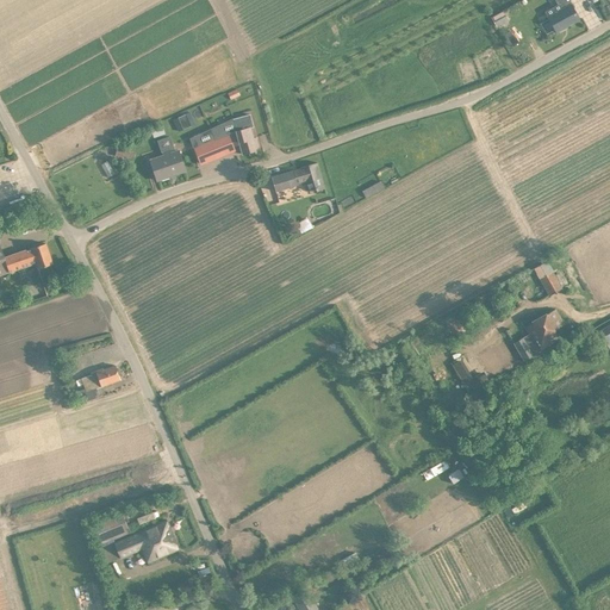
[(553,12),(546,16),(551,24),(555,31),(578,19),(573,11),(568,2),(566,0),(555,0),(558,4),(551,7),(553,12)]
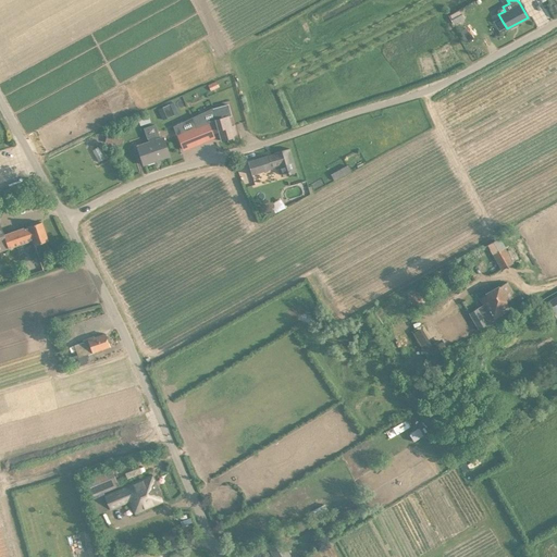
[(461,17),(457,9),(446,15),(450,24),(461,17)]
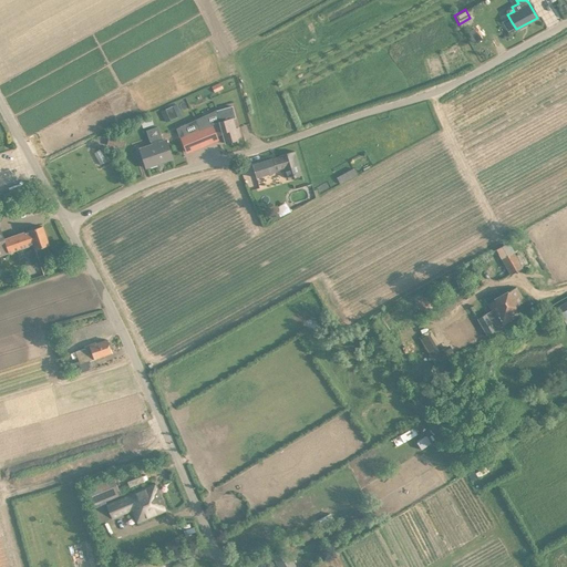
[(222,86),(218,81),(210,85),(213,91),(222,86)]
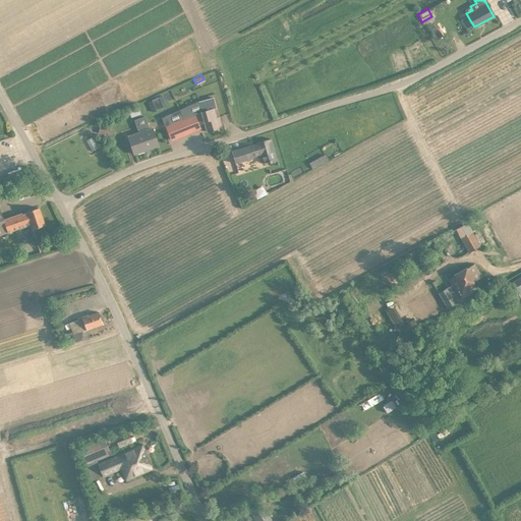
[(214,96),(222,94),(217,75),(209,77),(214,96)]
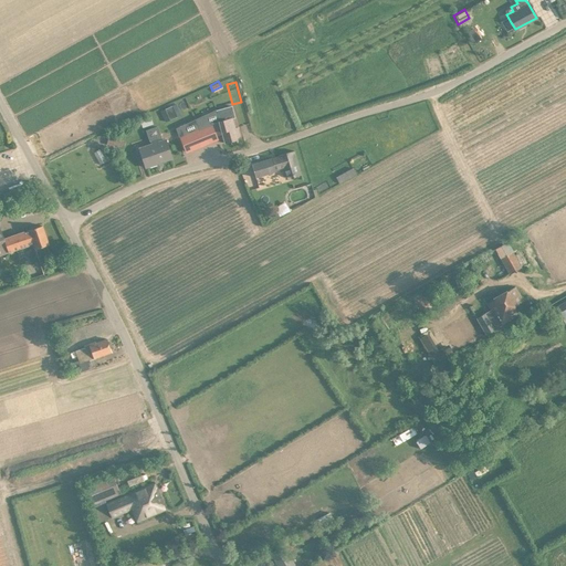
[(210,124),(215,134),(221,133),(223,143),(230,140),(230,143),(240,140),(237,127),(233,127),(231,118),(233,117),(231,105),(216,109),(218,121),(210,124)]
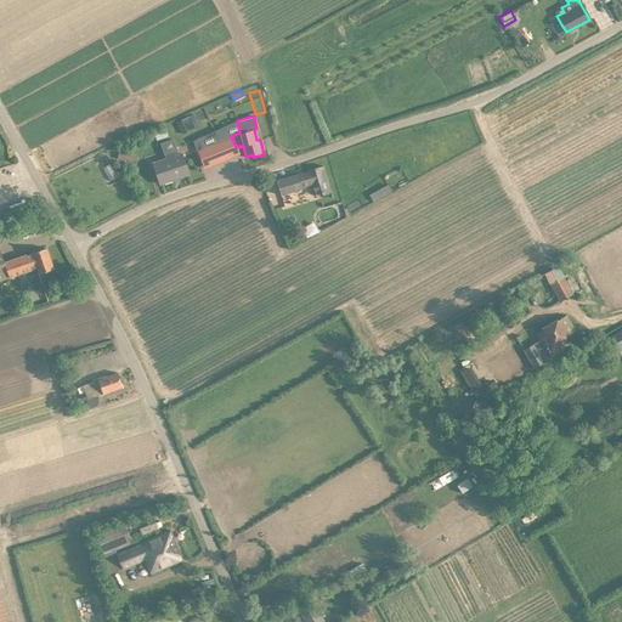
[(182,134),(185,133),(193,129),(188,117),(177,123),(182,134)]
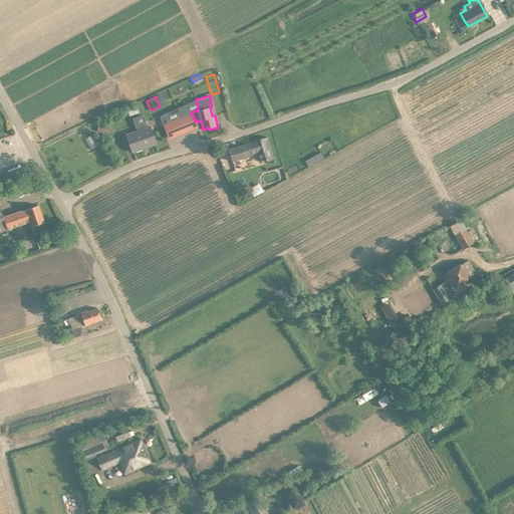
[(180,116),(185,130),(196,125),(195,121),(191,112),(190,112),(180,116)]
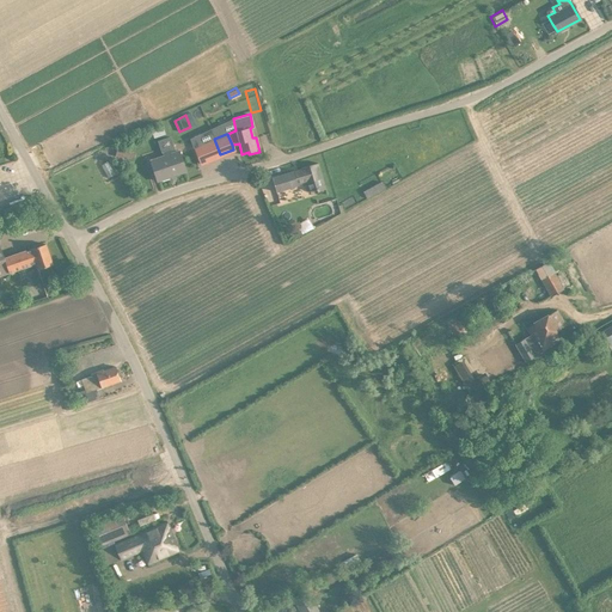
[(200,163),(220,154),(214,139),(193,147),(200,163)]
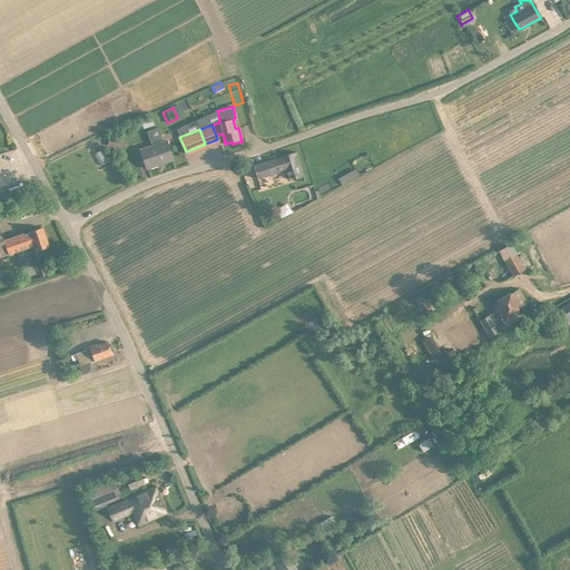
[(138,148),(141,157),(145,167),(172,159),(165,139),(138,148)]
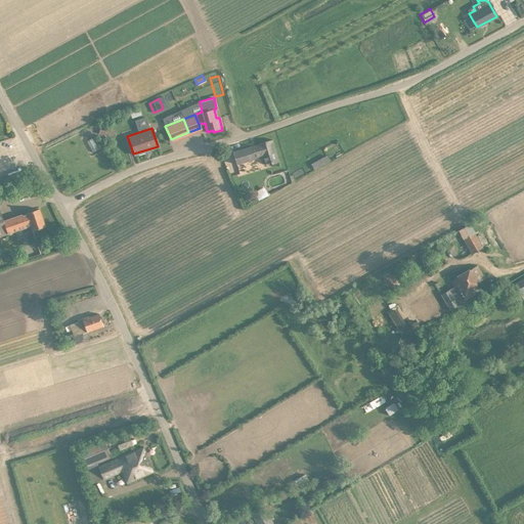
[(250,145),(231,150),(235,164),(254,159),(254,158),(259,157),(261,164),(268,162),(269,163),(277,161),(271,139),(256,143),(256,144),(251,145),(250,145)]
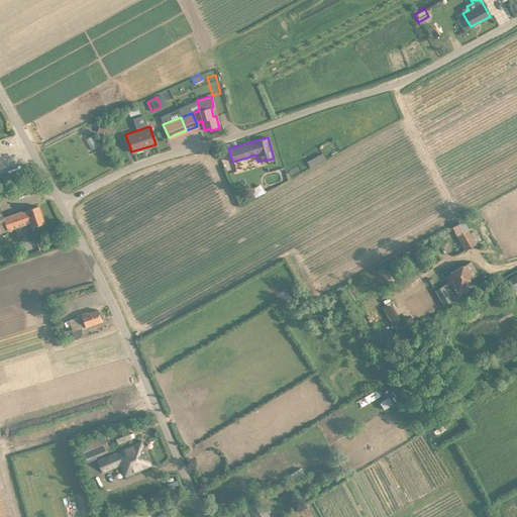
[(306,162),(309,168),(324,159),(320,153),(306,162)]
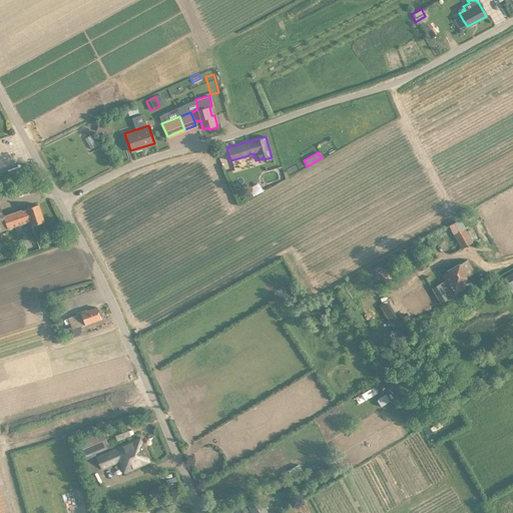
[(37,204),(24,208),(30,225),(42,220),(37,204)]
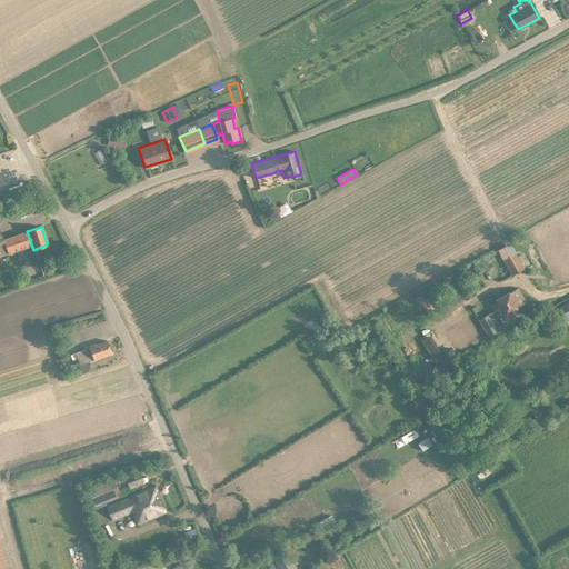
[(0,256),(27,247),(22,232),(2,239),(0,231),(0,256)]
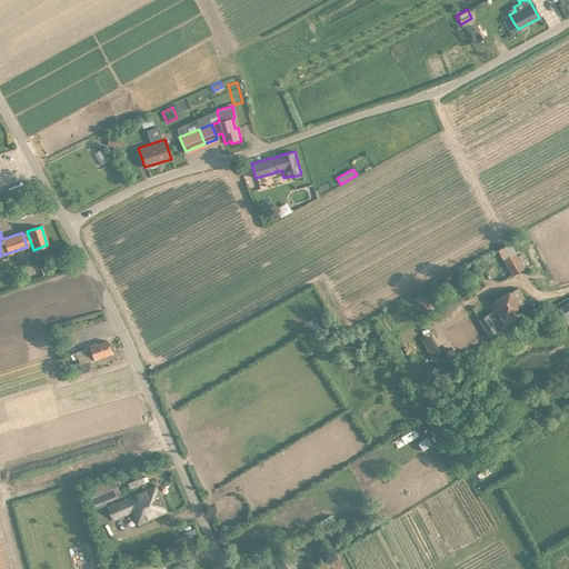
[(512,275),(523,268),(515,252),(503,260),(512,275)]
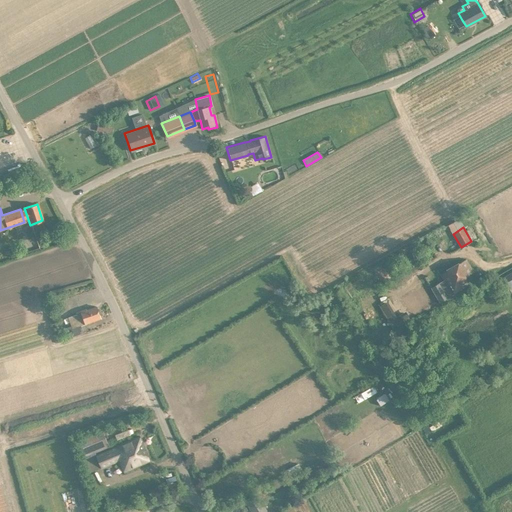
[(468,284),(463,276),(472,271),(464,259),(450,267),(448,263),(443,266),(445,269),(439,273),(443,279),(431,286),(440,300),(452,294),(468,284)]
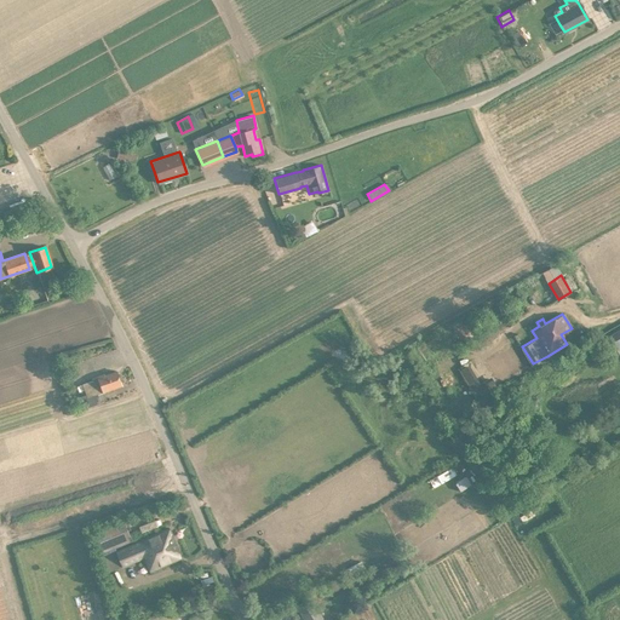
[(619,327),(606,336),(607,337),(607,336),(613,348),(614,348),(616,354),(619,351),(619,327)]
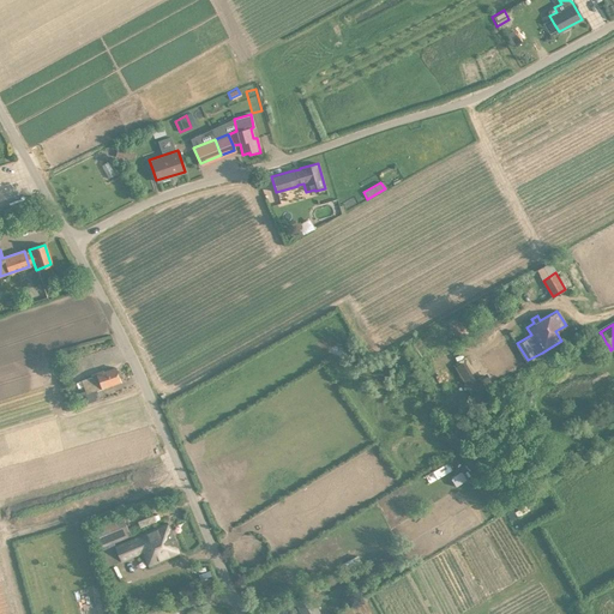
[(491,381),(487,374),(475,383),(463,362),(456,366),(471,391),(477,387),(479,389),(491,381)]
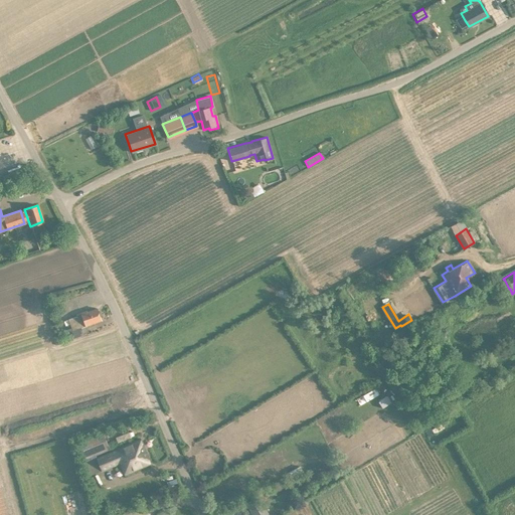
[(79,326),(100,320),(97,309),(86,312),(86,310),(75,314),(76,316),(67,319),(70,327),(63,330),(67,339),(81,334),(79,326)]
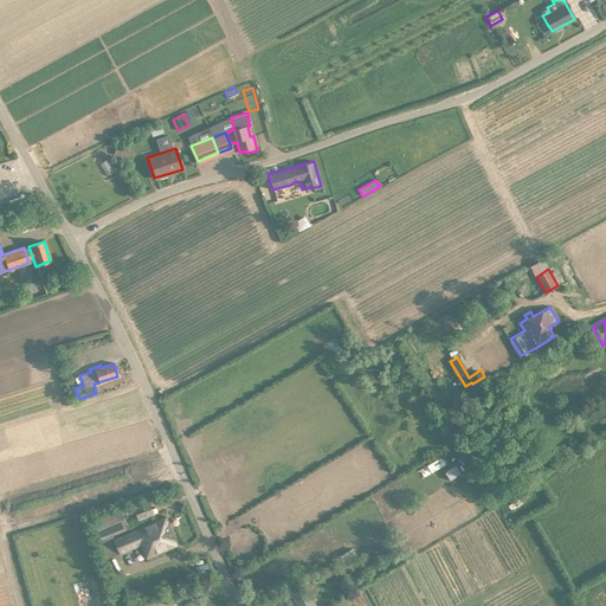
[(120,508),(88,520),(96,540),(110,535),(128,528),(120,508)]
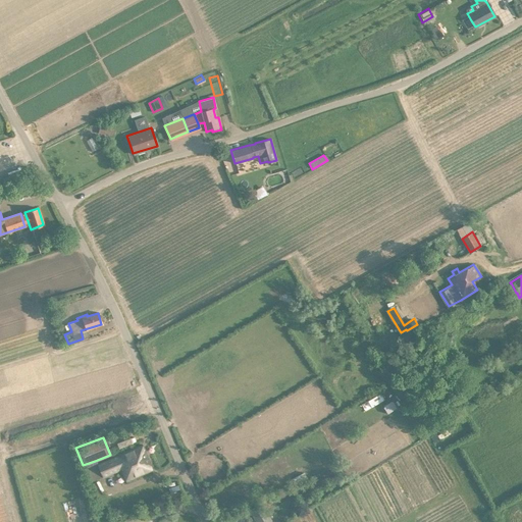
[(101,476),(120,469),(124,479),(151,469),(142,442),(114,455),(115,456),(96,463),(101,476)]
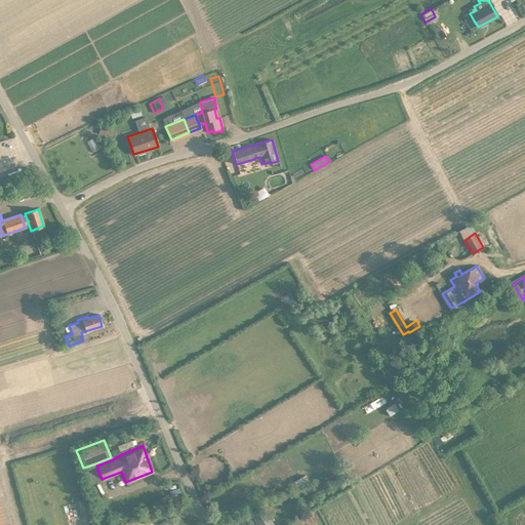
[(263,506),(249,513),(255,524),(276,524),(278,524),(276,521),(273,523),(263,506)]
